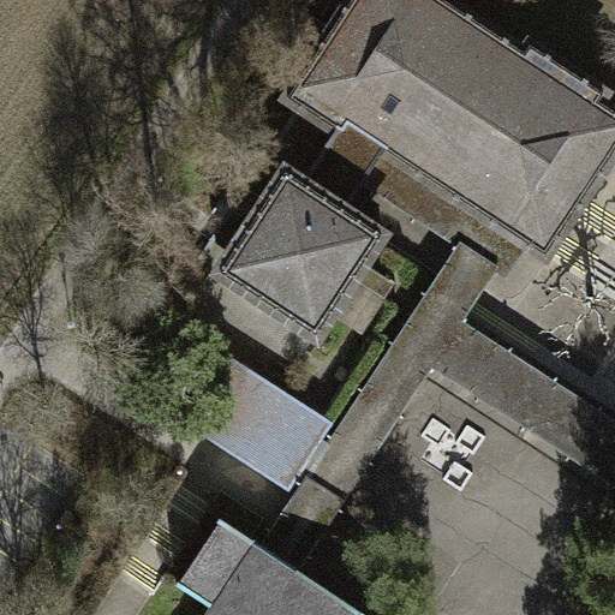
[(526,54),(443,0),(353,0),(290,99),(338,131),(381,159),(383,155),(387,150),(547,256),(609,160),(614,151),(614,112),(599,102),(604,94),(531,46),(526,54)]
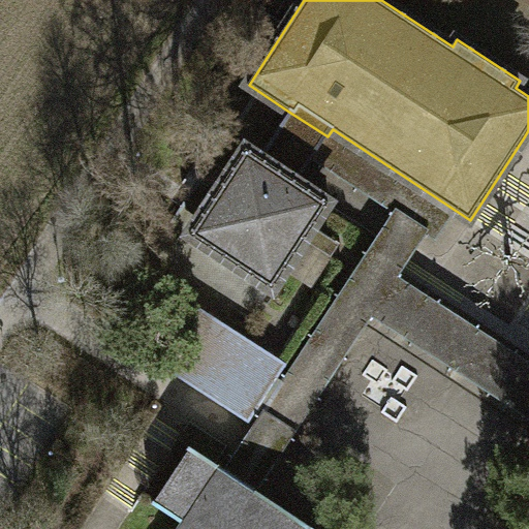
[(328,136),(290,113),(261,157),(247,148),(189,235),(273,289),(331,203),(299,182),(313,160),(328,136)]
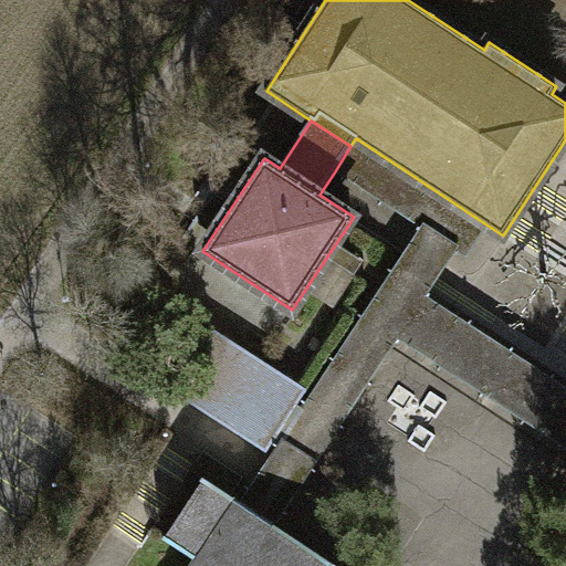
[(259,546),(274,524),(399,339),(565,448),(565,386),(427,296),(457,252),(468,259),(485,230),(353,143),(350,146),(335,171),(420,228),(240,502),(242,504),(229,525),(259,546)]
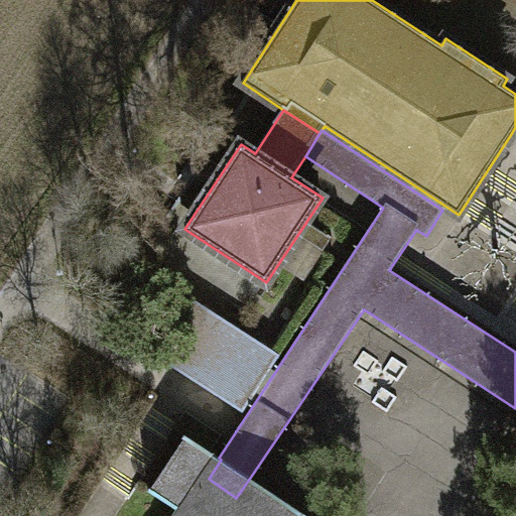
[(274,359),(190,305),(160,353),(178,364),(176,368),(242,409),(274,359)]
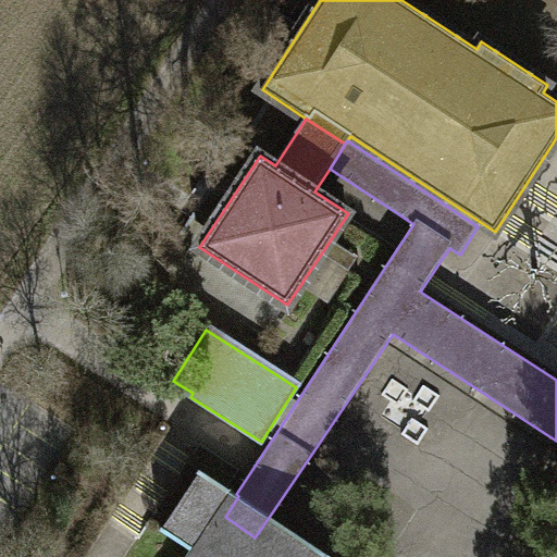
[(236,494),(202,472),(162,532),(196,554),(194,556),(332,556),(270,516),(255,537),(225,517),(238,496),(236,494)]
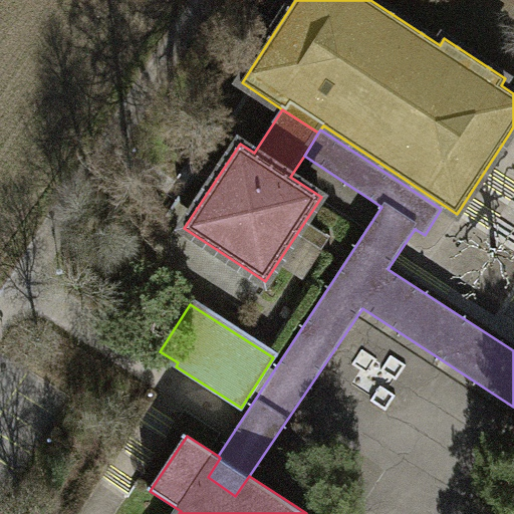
All buildings are outlined.
